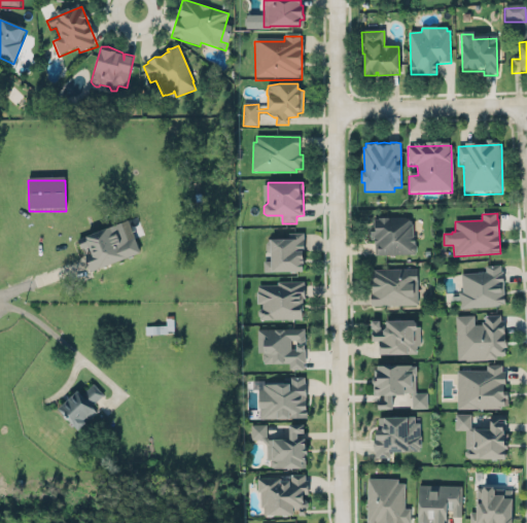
[(373,258),(414,257),(413,219),(372,220),(373,258)]
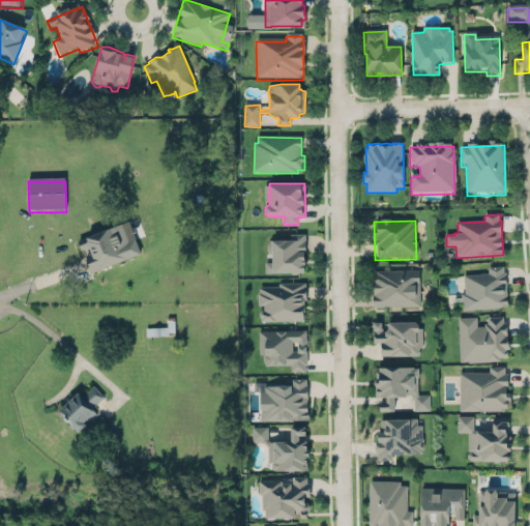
[(91,272),(141,254),(136,239),(129,241),(122,223),(79,240),(91,272)]
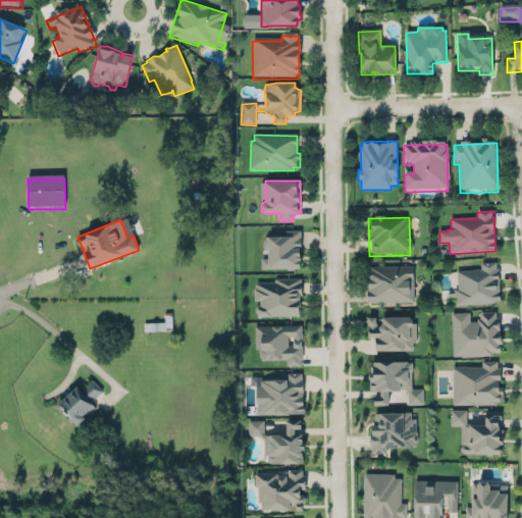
[(300,234),(285,234),(285,240),(263,240),(263,253),(267,253),(267,261),(261,261),(261,272),(301,271),(300,234)]
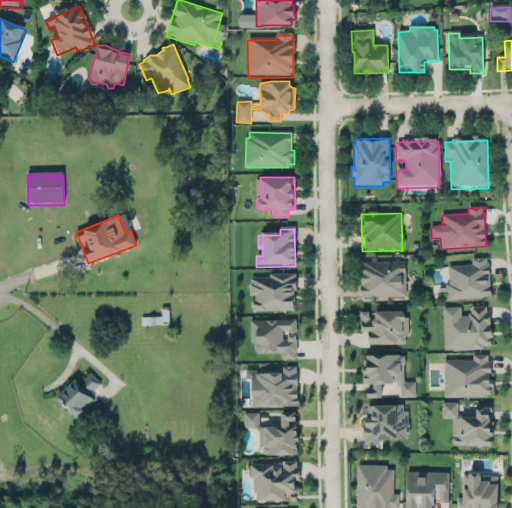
[(472,264),(472,258),(486,257),(487,264),(489,264),(490,290),(491,290),(491,296),(485,296),(485,298),(447,301),(447,295),(439,296),(439,288),(446,288),(446,284),(449,284),(448,266),(472,264)]
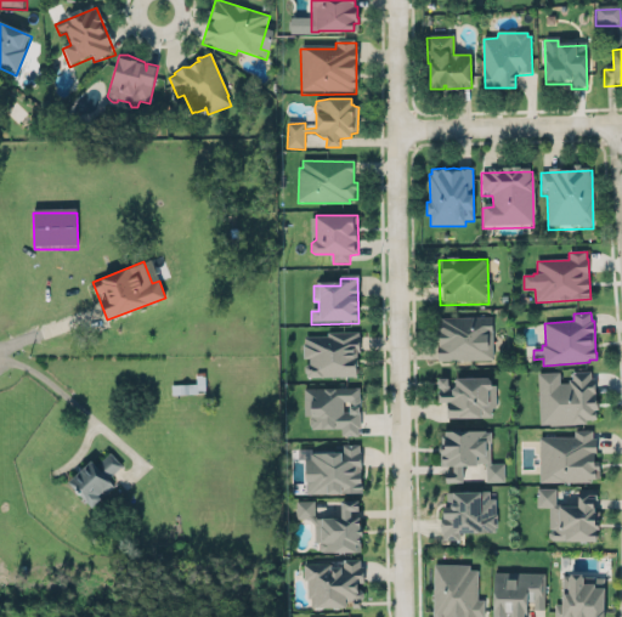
[(437,322),(437,364),(492,363),(492,321),(437,322)]
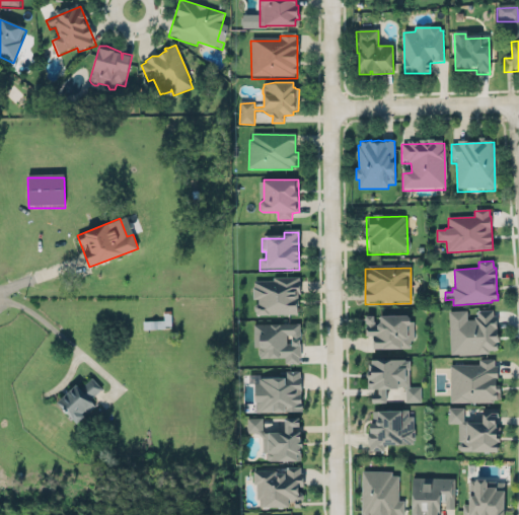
[(254,283),(274,283),(274,279),(299,278),(300,295),(298,295),(298,315),(256,316),(256,313),(254,311),(254,307),(258,304),(258,300),(252,300),(252,289),(254,289),(254,283)]
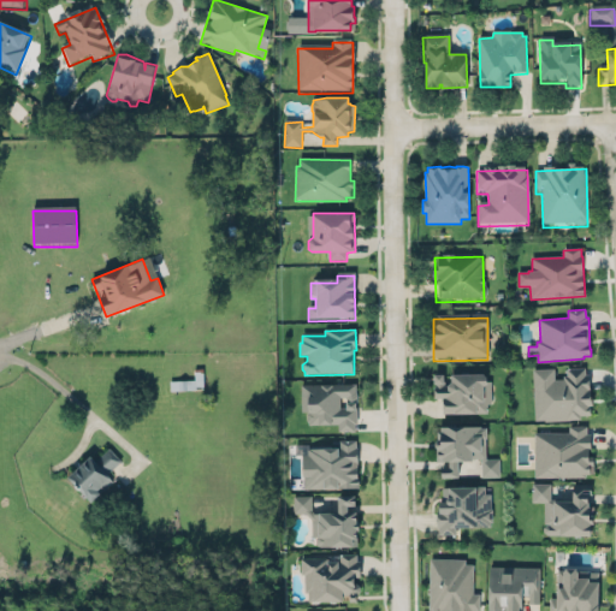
[(555,381),(563,380),(563,378),(567,378),(567,371),(586,369),(586,377),(588,377),(590,395),(592,395),(592,398),(593,398),(593,405),(591,405),(591,415),(580,415),(580,420),(545,422),(545,421),(535,422),(533,371),(555,371),(555,381)]
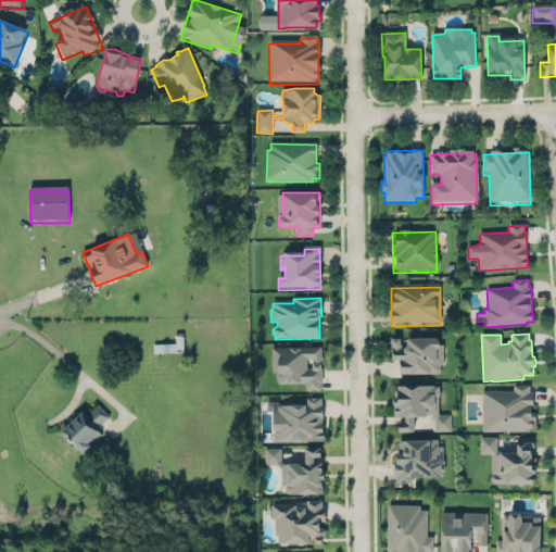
[(400,374),(429,374),(429,375),(440,375),(440,367),(443,367),(443,346),(440,346),(440,337),(407,337),(407,345),(404,348),(404,352),(401,352),(401,338),(391,338),(392,361),(400,360),(400,374)]
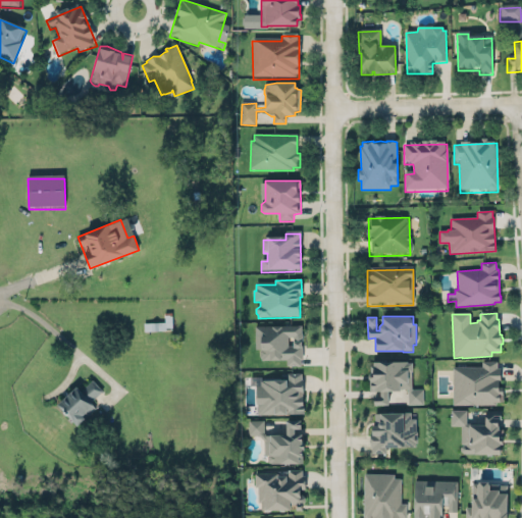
[(255,327),(302,326),(302,360),(300,360),(300,366),(288,366),(288,361),(263,362),(261,358),(260,353),(262,351),(256,351),(255,327)]
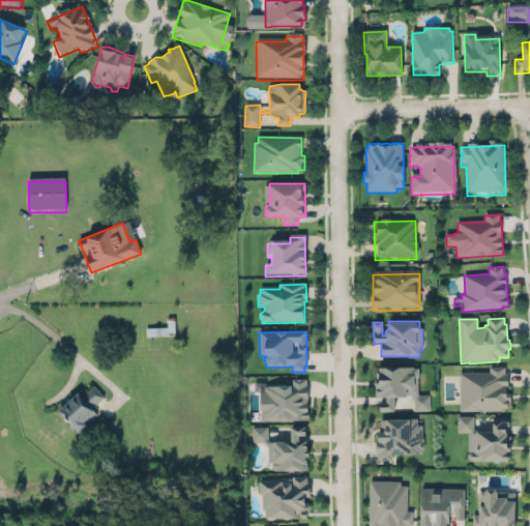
[(431,413),(431,396),(421,396),(421,367),(379,366),(379,372),(377,372),(377,378),(376,381),(375,384),(377,386),(378,390),(378,393),(381,393),(381,396),(388,396),(388,403),(380,403),(380,406),(380,411),(395,411),(395,396),(415,397),(414,412),(431,413)]
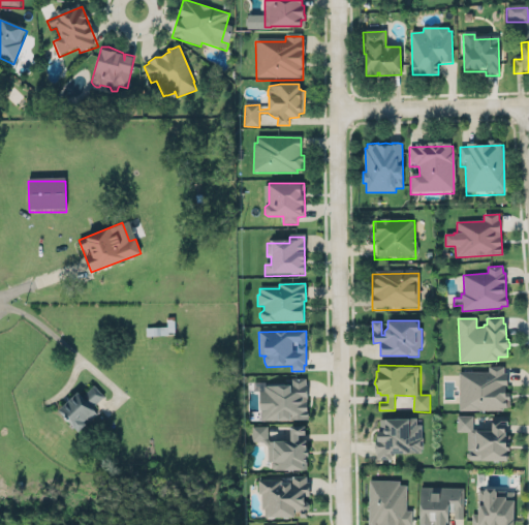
[(459,410),(459,373),(489,373),(490,367),(504,367),(504,373),(507,373),(507,379),(507,388),(505,387),(505,391),(506,393),(510,393),(510,396),(510,399),(510,407),(503,407),(502,410),(459,410)]
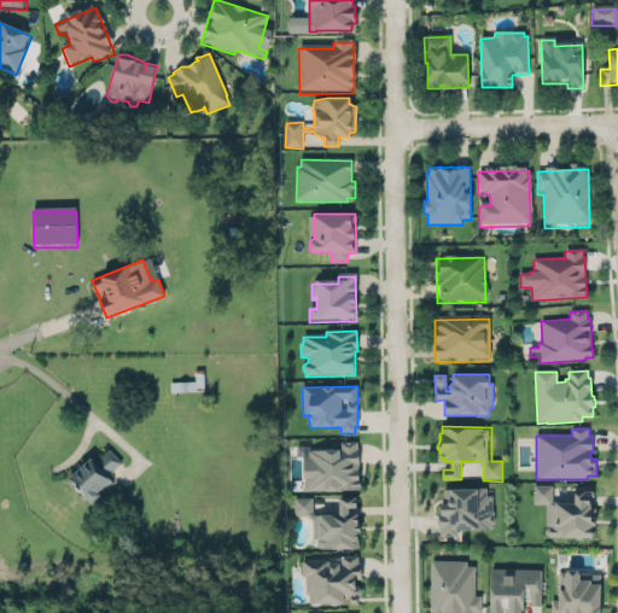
[(303,457),(304,492),(360,490),(357,443),(340,444),(340,450),(307,451),(308,457),(303,457)]
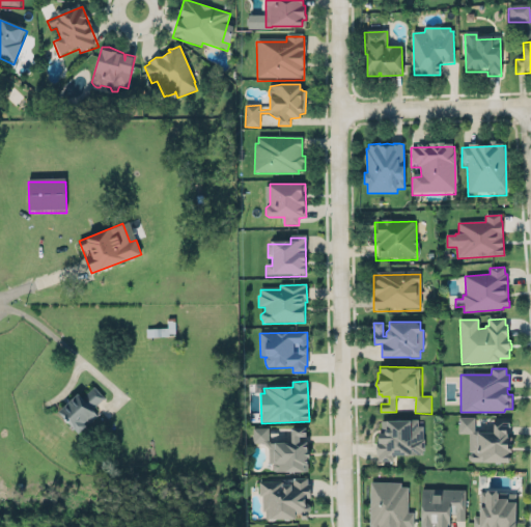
[(84,397),(94,387),(105,399),(93,410),(95,411),(94,412),(99,416),(79,434),(58,411),(79,392),(84,397)]
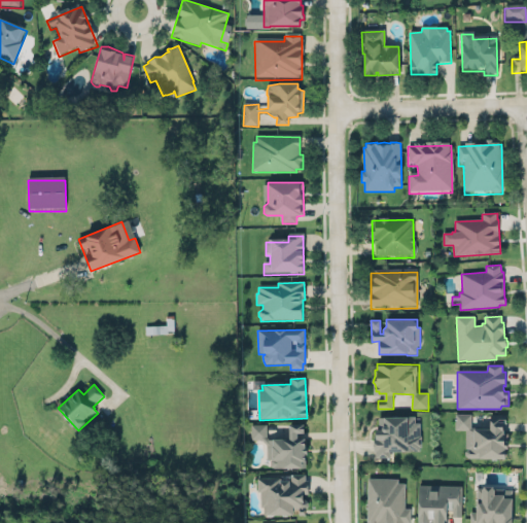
[(455,415),(471,415),(471,428),(490,428),(490,415),(507,415),(507,426),(504,426),(505,443),(508,443),(508,448),(506,448),(506,458),(468,459),(466,456),(466,431),(455,431),(455,415)]
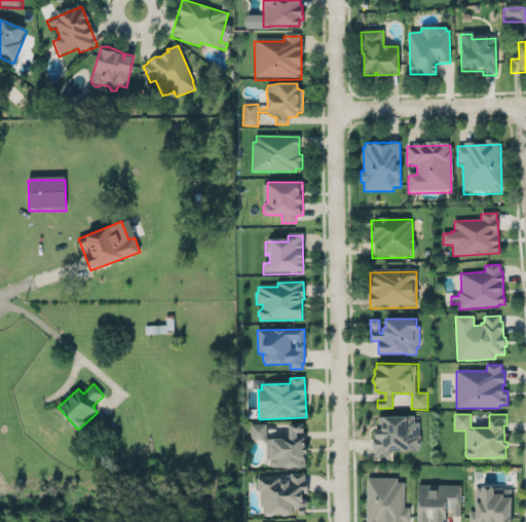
[(374,419),(375,460),(388,460),(388,454),(418,453),(417,418),(374,419)]
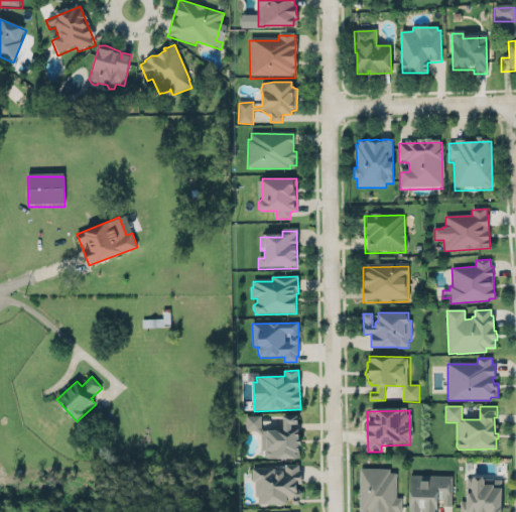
[(261,418),(245,418),(245,433),(261,433),(261,418)]
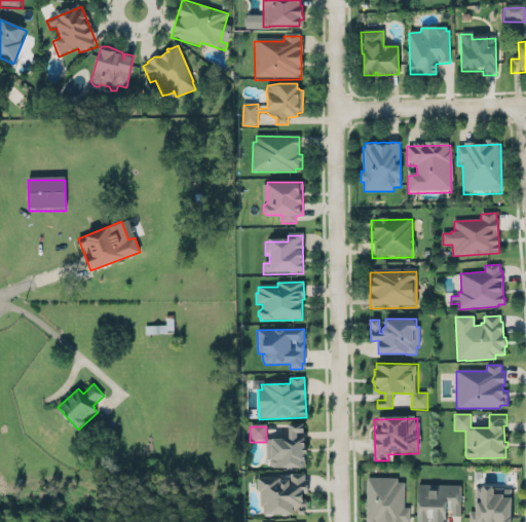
[(267,471),(305,470),(304,426),(288,426),(289,442),(266,442),(267,471)]
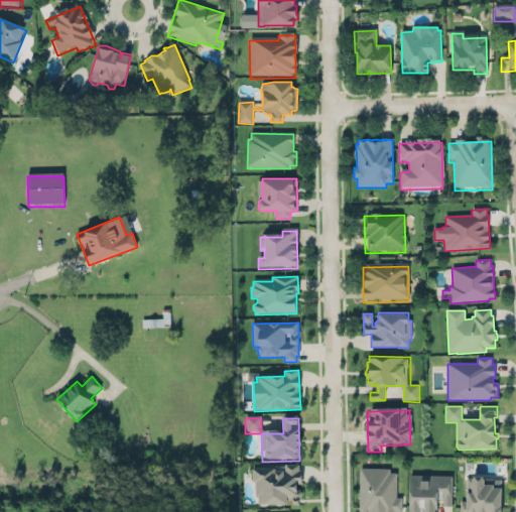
[(252,470),(282,469),(282,465),(300,465),(300,470),(302,470),(302,487),(297,487),(297,490),(301,490),(301,498),(298,500),(298,505),(258,505),(258,498),(255,498),(255,484),(252,484),(252,470)]
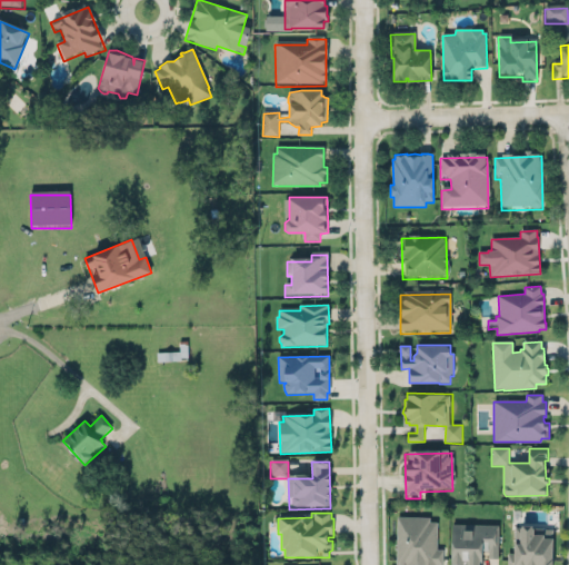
[(437,522),(397,521),(396,564),(442,564),(443,552),(436,552),(437,522)]
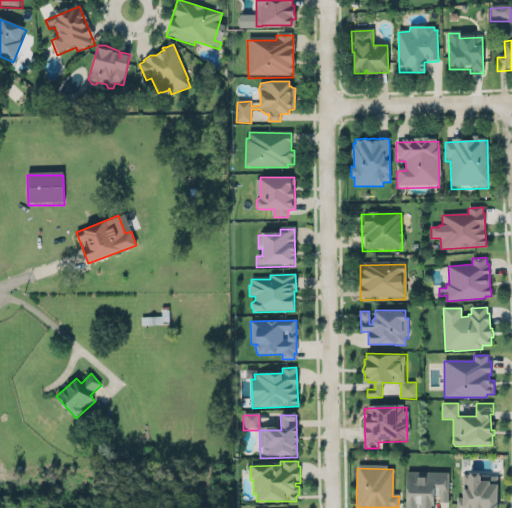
[(457,498),(457,507),(496,507),(497,477),(488,477),(488,476),(481,476),(481,474),(479,472),(479,471),(470,471),(470,472),(468,474),(463,474),(463,498),(457,498)]
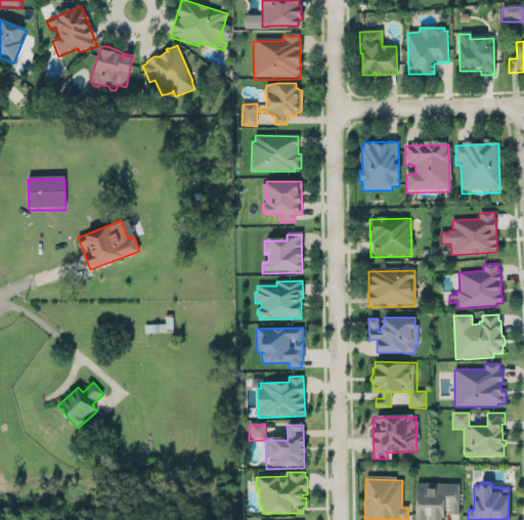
[(459,484),(417,483),(416,519),(444,519),(444,509),(450,509),(450,514),(459,514),(459,484)]
